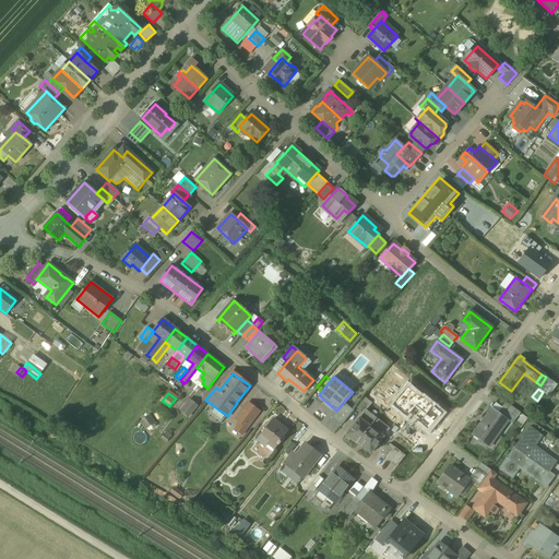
[(365,397),(356,408),(363,414),(366,411),(372,403),(365,397)]
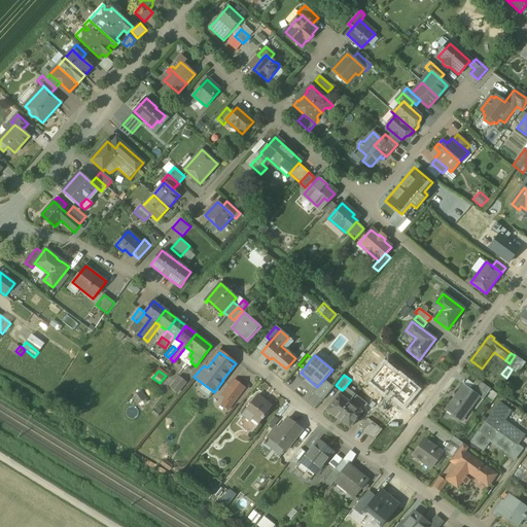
[(415,390),(396,376),(385,389),(393,396),(392,398),(401,407),(415,390)]
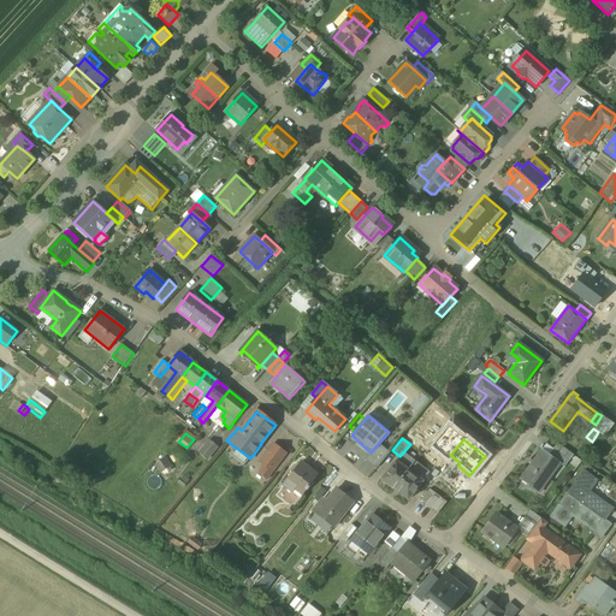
[(217,448),(208,442),(200,452),(208,460),(217,448)]
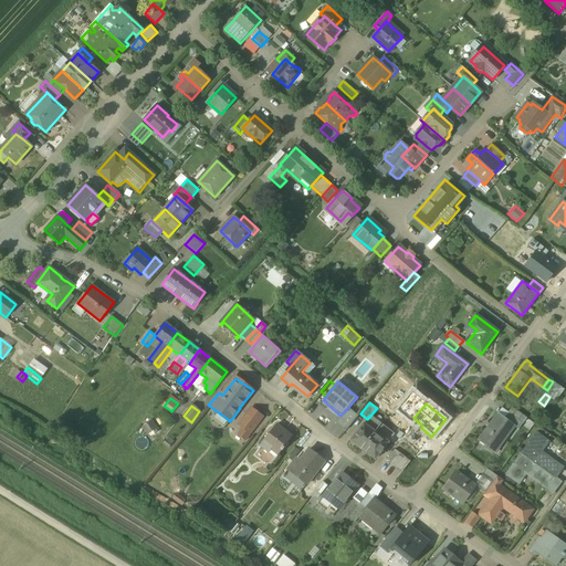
[(262,417),(252,409),(240,425),(250,433),(262,417)]
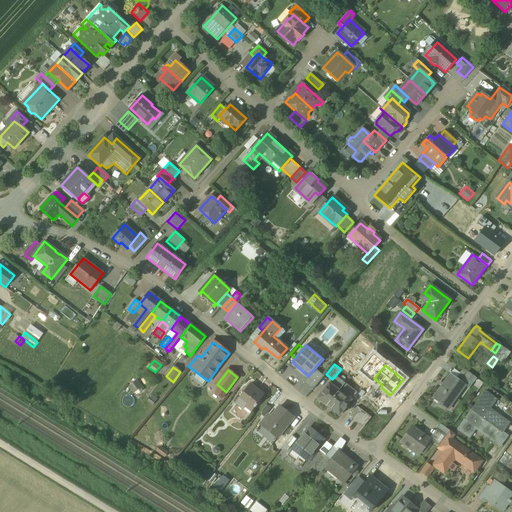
[(473,383),(461,374),(457,379),(465,385),(469,388),(473,383)]
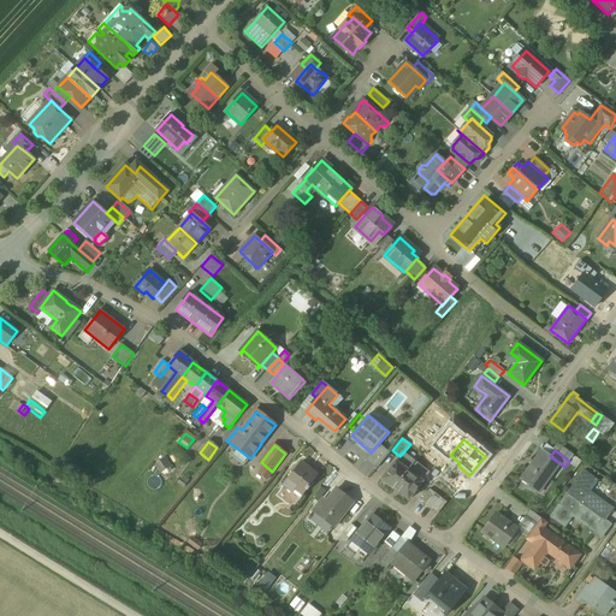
[(542,451),(521,479),(539,492),(538,491),(546,479),(548,480),(560,463),(550,456),(542,451)]
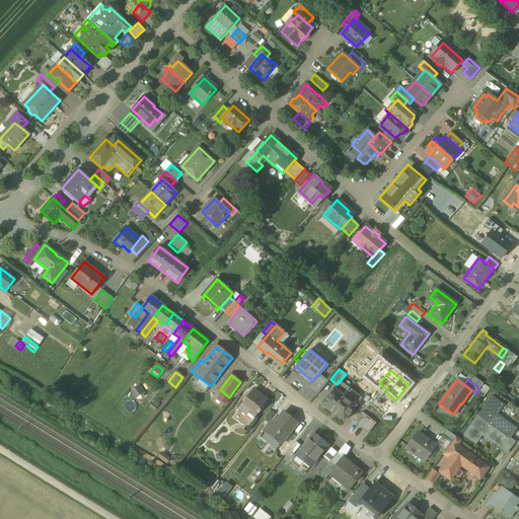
[(340,381),(337,384),(321,404),(344,422),(360,401),(362,398),(361,398),(340,381)]
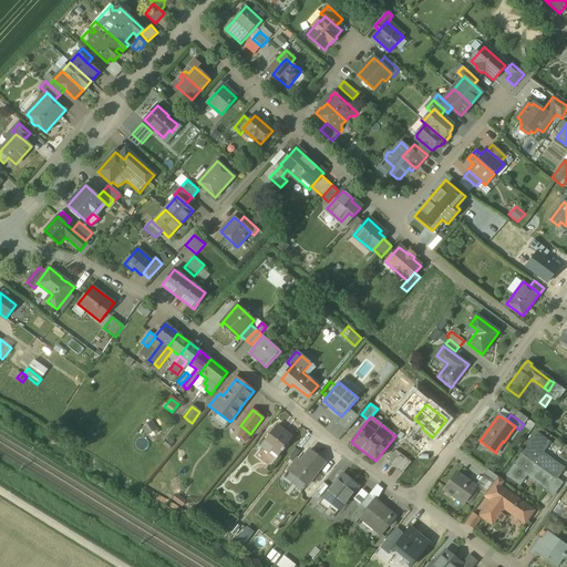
[(152,419),(143,426),(148,433),(158,426),(152,419)]
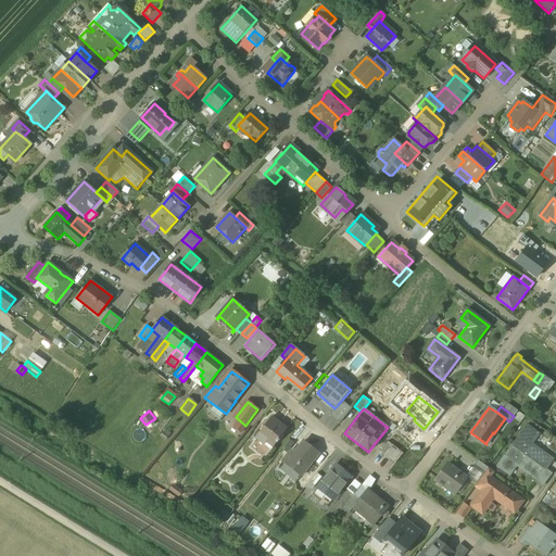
[(272,417),(255,439),(264,444),(267,439),(275,445),(279,441),(278,440),(287,429),(272,417)]
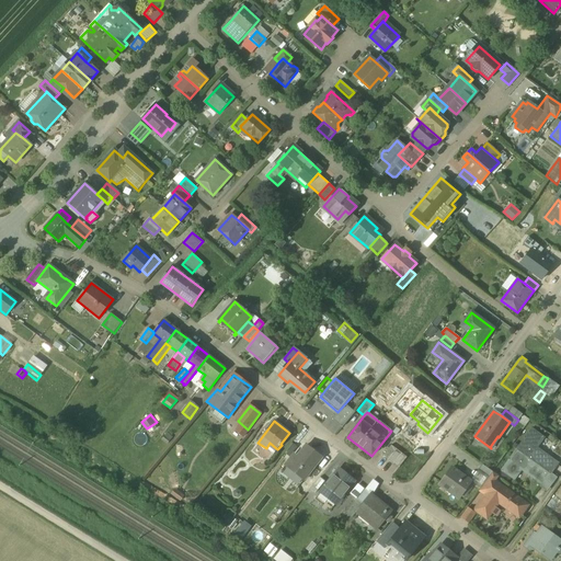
[(396,424),(390,431),(391,431),(389,434),(396,439),(403,430),(396,424)]
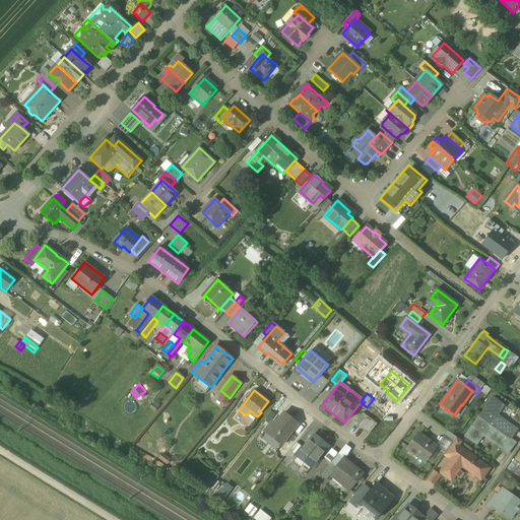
[(493,398),(479,417),(510,440),(517,430),(497,415),(504,405),(493,398)]
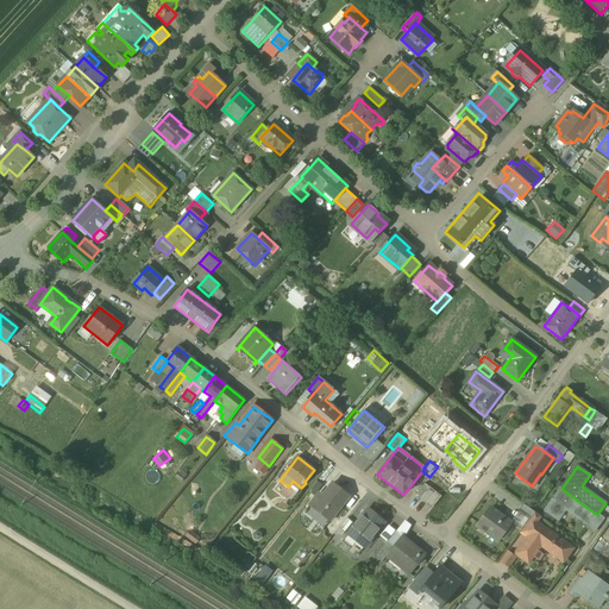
[(318,482),(309,493),(314,497),(322,485),(318,482)]
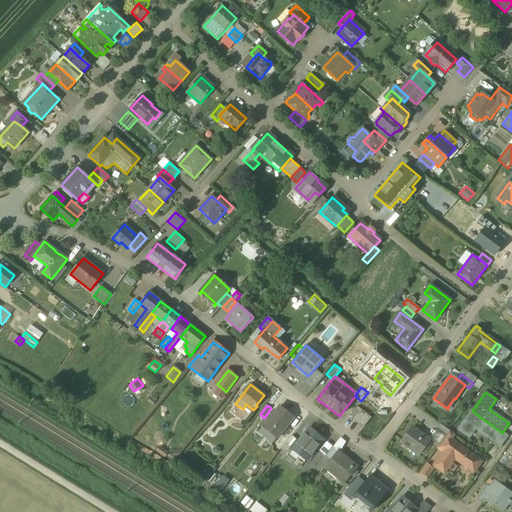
[(280,406),(269,420),(266,418),(260,425),(277,439),(294,417),(280,406)]
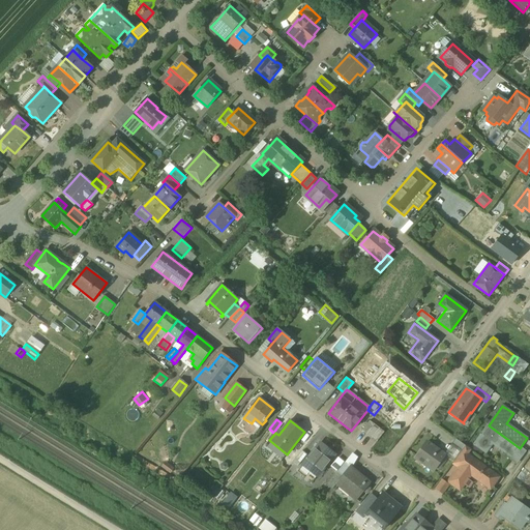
[(384,433),(370,421),(362,431),(377,442),(384,433)]
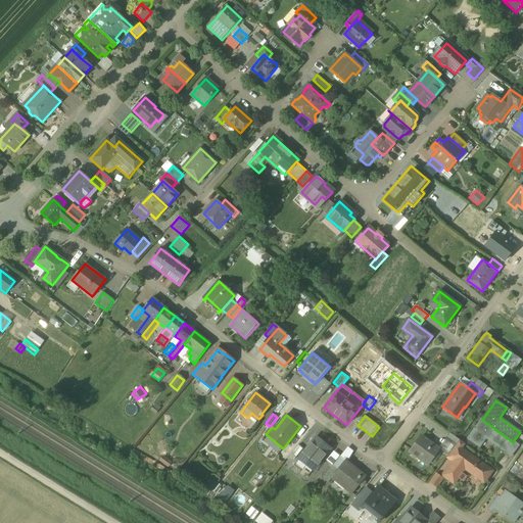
[(513,442),(482,420),(468,439),(478,446),(485,437),(506,452),(506,453),(513,442)]
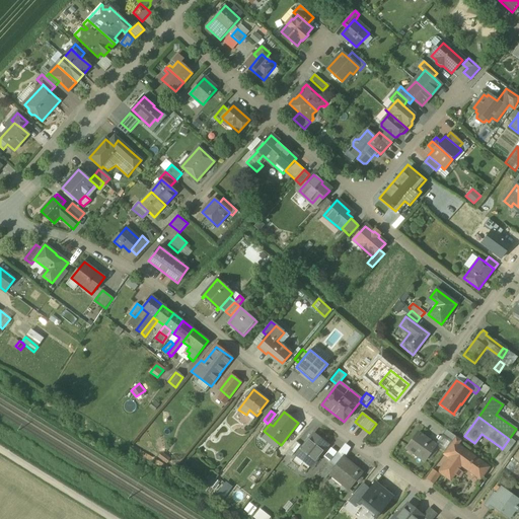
[(298,424),(292,433),(296,436),(302,426),(298,424)]
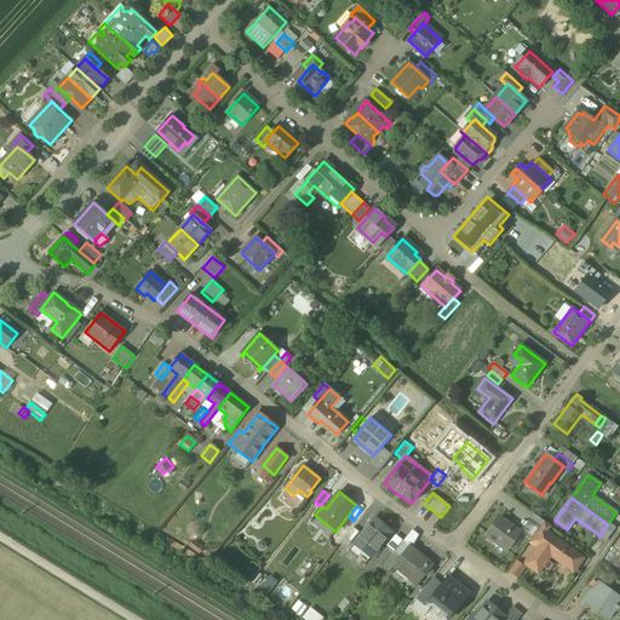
[(545,522),(533,514),(528,521),(539,529),(545,522)]
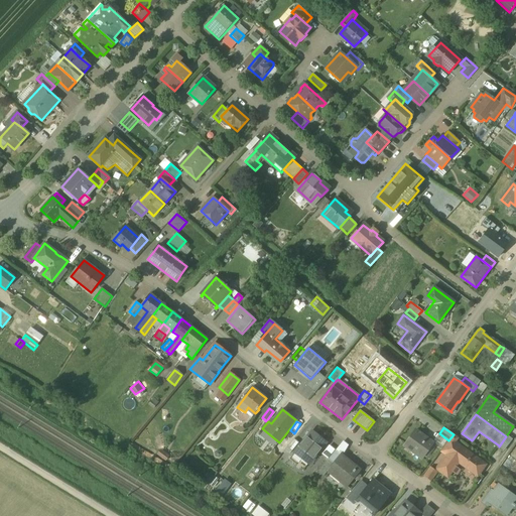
[(433,442),(415,430),(406,444),(416,452),(415,454),(422,459),(433,442)]
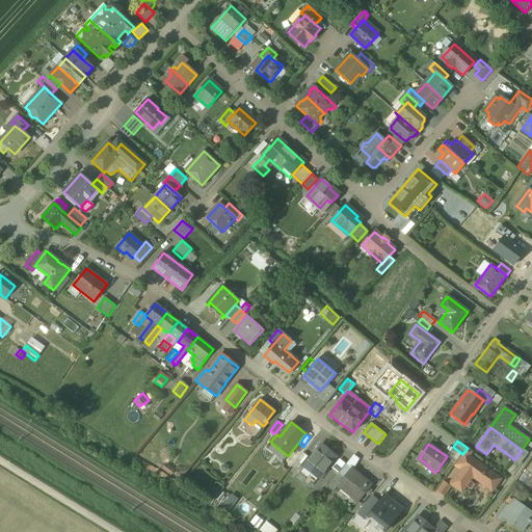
[(321,445),(303,467),(312,474),(314,471),(320,477),(337,456),(321,445)]
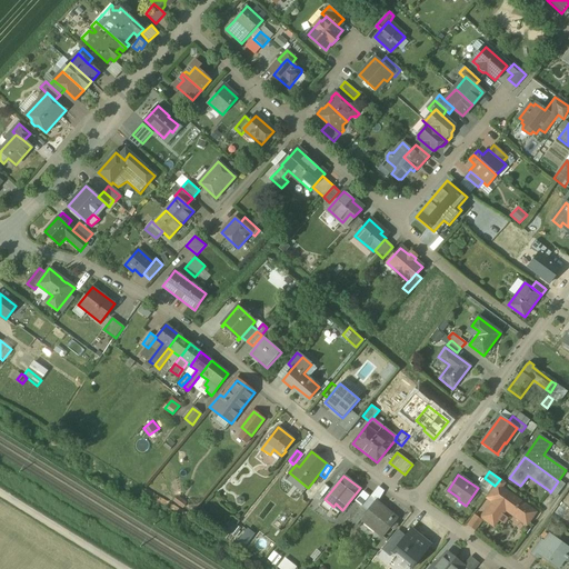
[(495,486),(488,496),(493,500),(501,489),(506,483),(500,479),(495,486)]
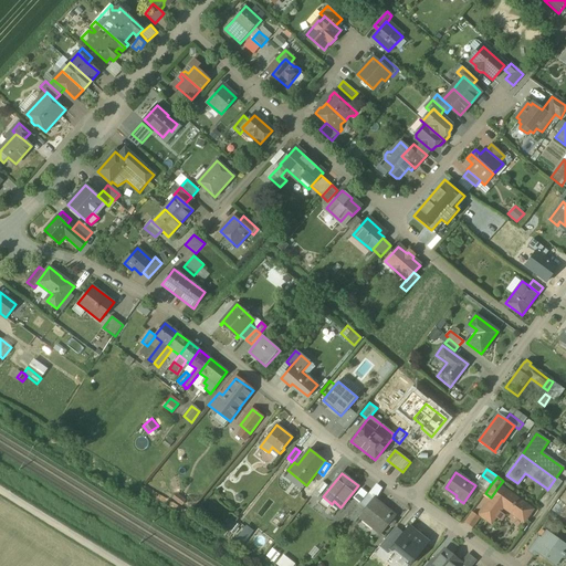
[(561,483),(555,479),(547,490),(547,489),(545,491),(552,495),(561,483)]
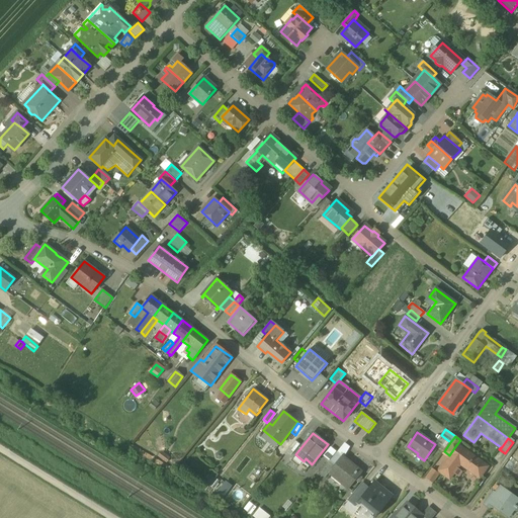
[(295,441),(286,452),(291,456),(300,445),(295,441)]
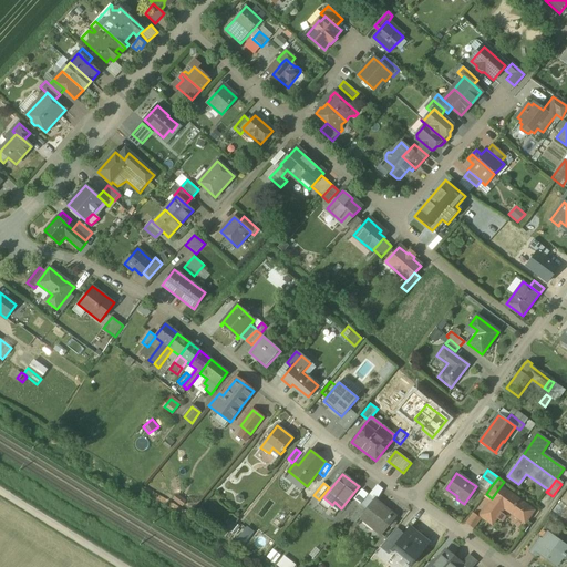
[(383,490),(377,485),(369,495),(374,500),(377,501),(383,490)]
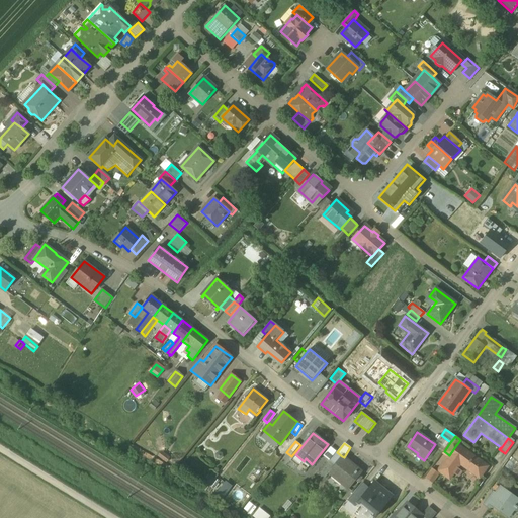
[(449,455),(437,471),(449,480),(461,462),(481,477),(488,466),(456,445),(449,455)]
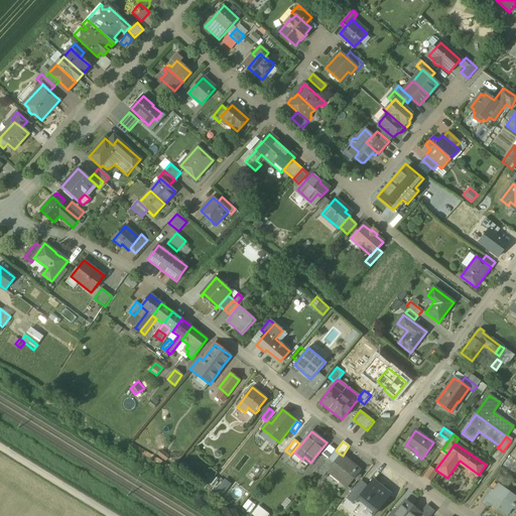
[(336,450),(329,460),(334,464),(341,455),(336,450)]
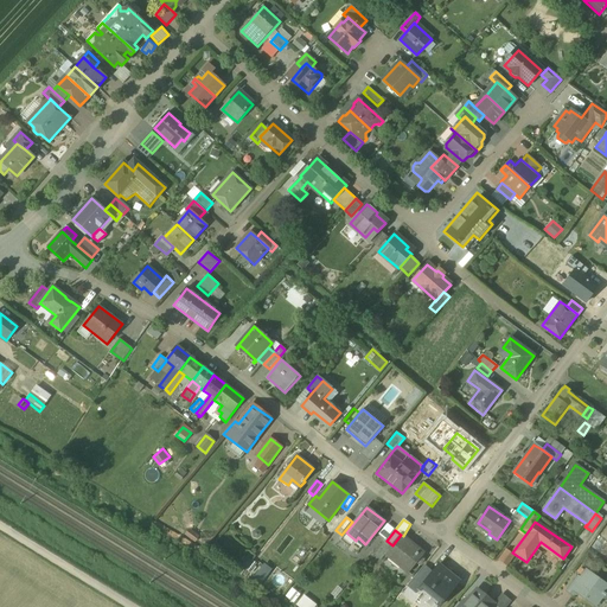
[(393,545),(385,554),(409,573),(425,554),(403,536),(401,535),(393,545)]
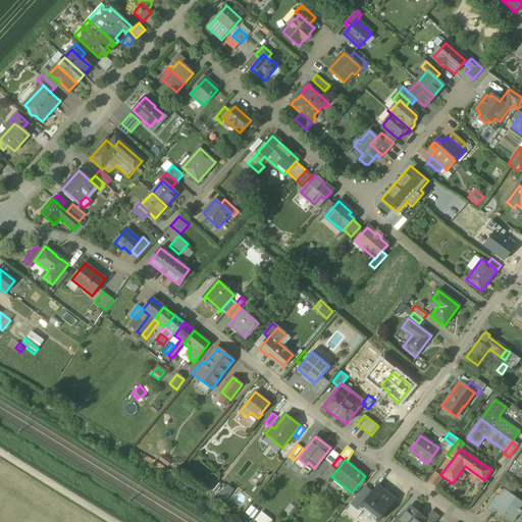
[(223,481),(214,493),(225,502),(235,489),(223,481)]
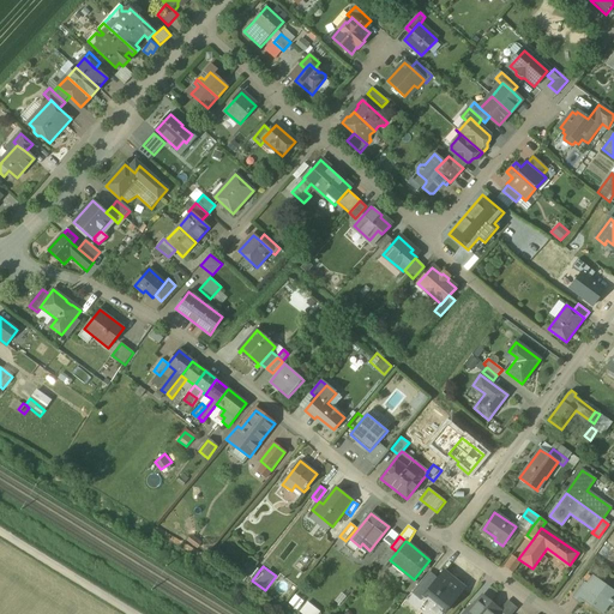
[(463,588),(445,573),(445,572),(445,571),(431,588),(423,597),(425,599),(428,595),(446,609),(443,613),(444,613),(465,588),(464,588),(463,588)]
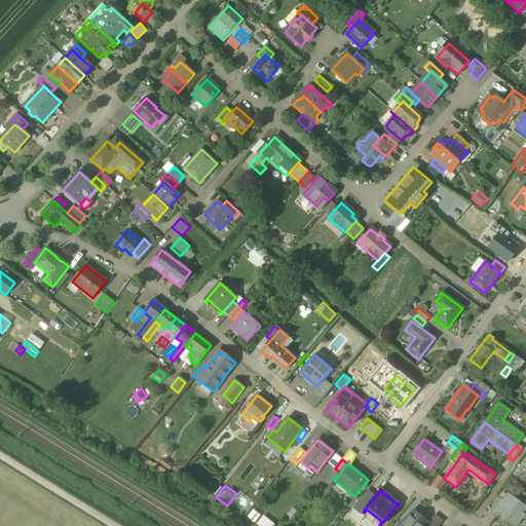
[(525,509),(506,494),(500,503),(498,502),(491,513),(496,516),(499,513),(516,525),(523,516),(524,517),(525,515),(522,513),(525,509)]
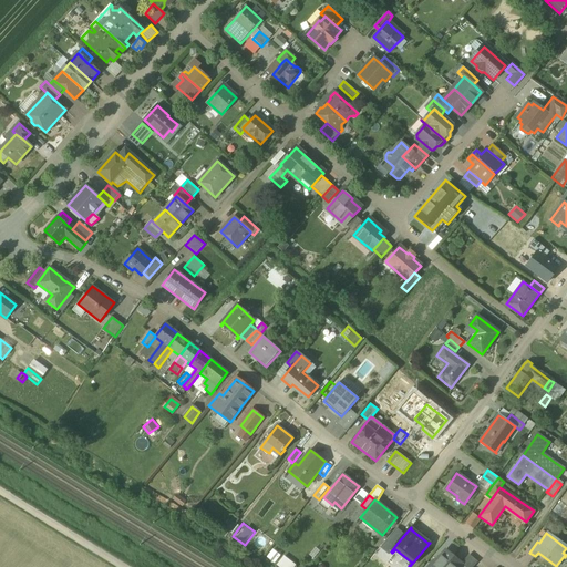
[(390,536),(380,547),(389,555),(391,552),(398,543),(390,536)]
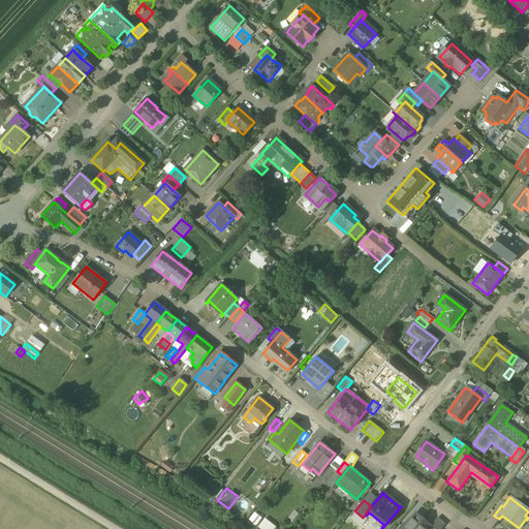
[(405,528),(404,527),(402,528),(427,528),(430,526),(416,514),(405,528)]
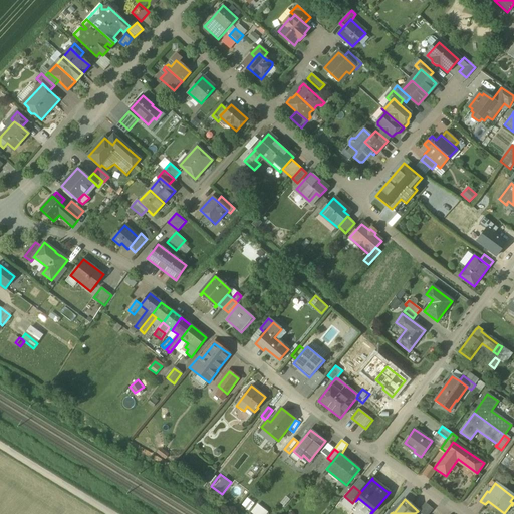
[(254,513),(266,513),(268,511),(258,503),(251,511),(254,513)]
